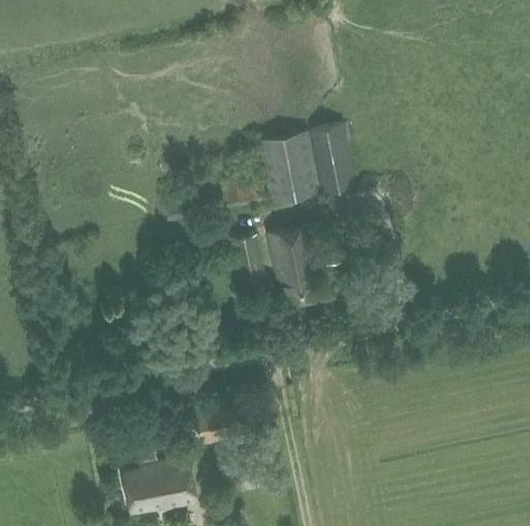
[(323,194),(357,188),(345,126),(310,131),(323,194)]
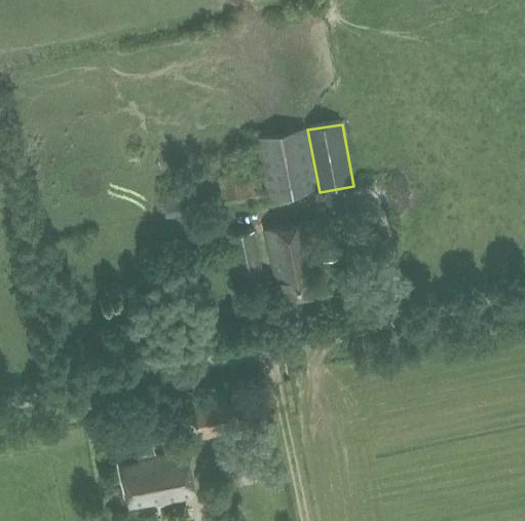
[(319,192),(306,131),(256,140),(268,202),(319,192)]
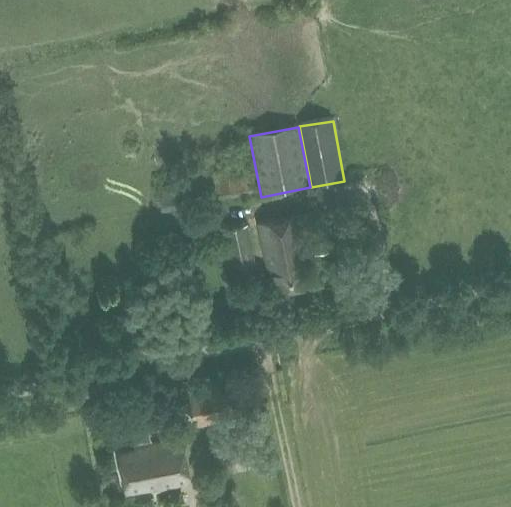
[(259,226),(268,270),(271,269),(276,294),(311,287),(306,263),(308,262),(306,252),(305,247),(299,218),(259,226)]
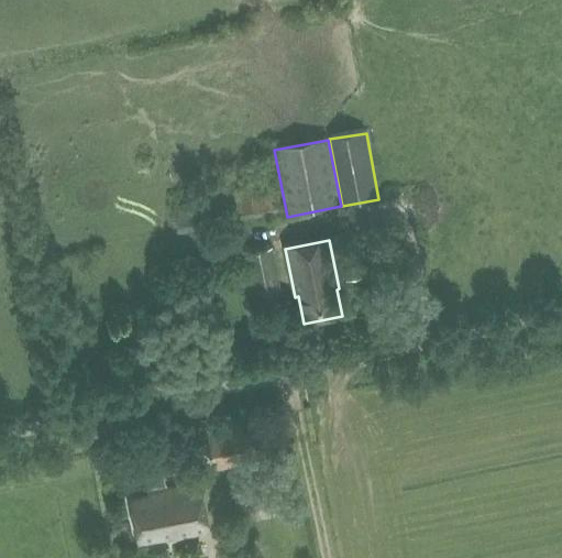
[(245,255),(255,307),(284,302),(273,251),(245,255)]
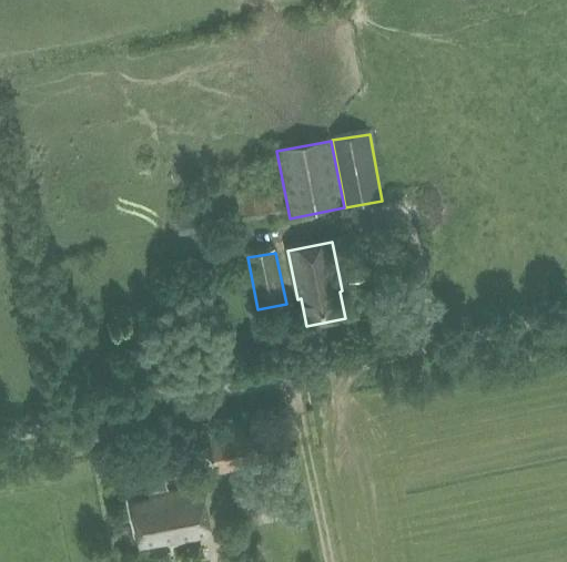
[(347,278),(350,286),(370,283),(365,259),(345,263),(346,272),(347,278)]
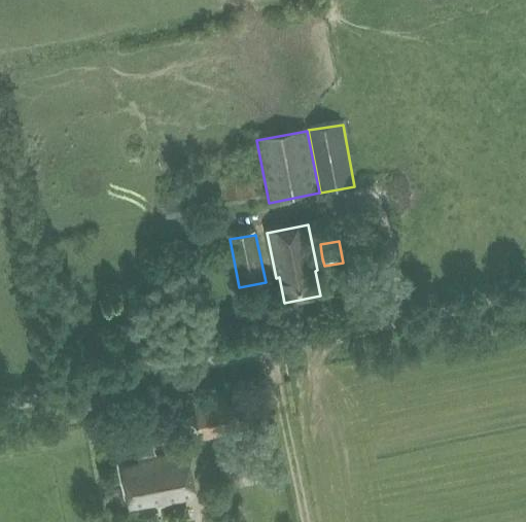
[(195,409),(202,442),(250,432),(244,399),(195,409)]
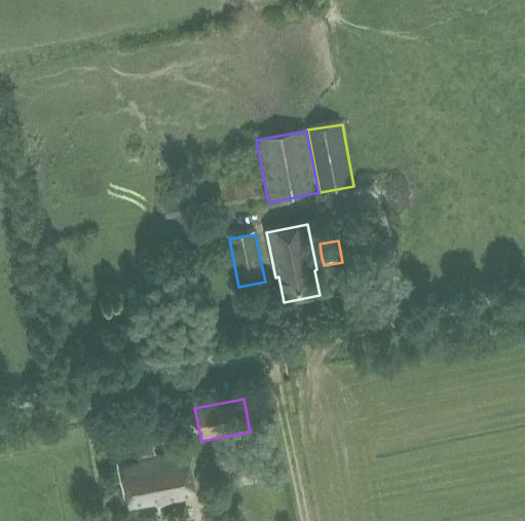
[(139,466),(157,461),(151,431),(134,435),(136,449),(136,448),(139,466)]
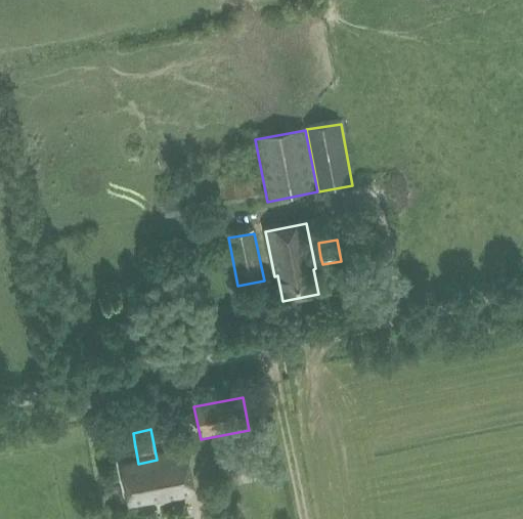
[(185,453),(157,460),(138,464),(125,467),(132,507),(159,502),(160,505),(194,498),(185,453)]
